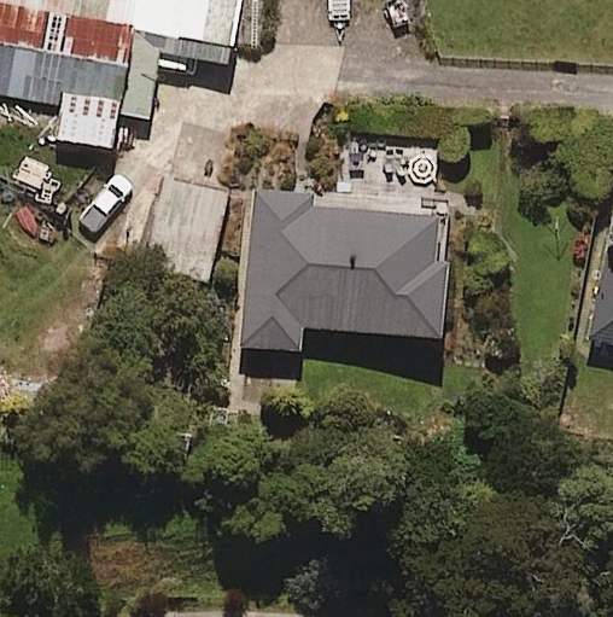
[(0,0),(231,41),(260,45),(267,0),(0,0)]
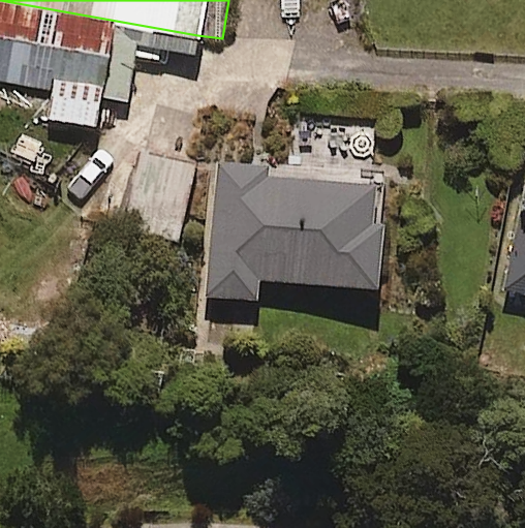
[(197,35),(0,0),(0,79),(19,83),(13,113),(94,127),(99,96),(126,101),(136,44),(194,55),(197,35)]
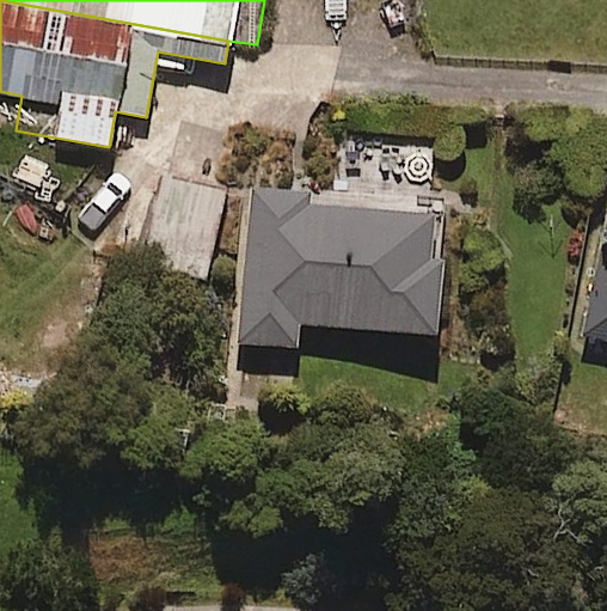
[(435,138),(356,132),(351,195),(251,189),(240,343),(298,347),(299,324),(435,334),(441,232),(429,232),(435,138)]
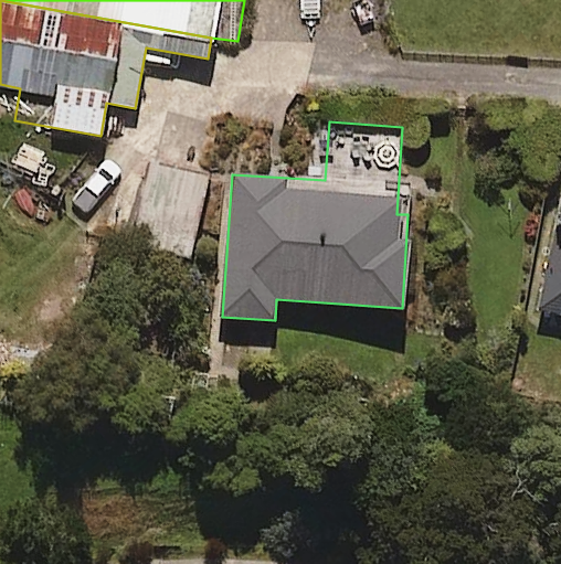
[(208,176),(151,163),(134,244),(190,256),(208,176)]
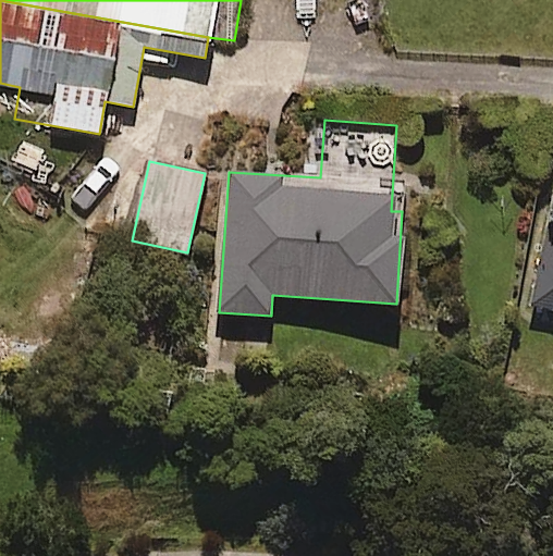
[(552,198),(531,305),(552,309),(552,198)]
